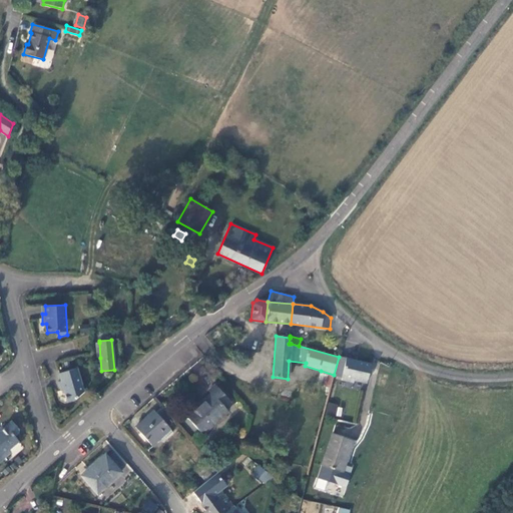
[(339,357),(334,375),(334,376),(341,378),(346,359),(339,357)]
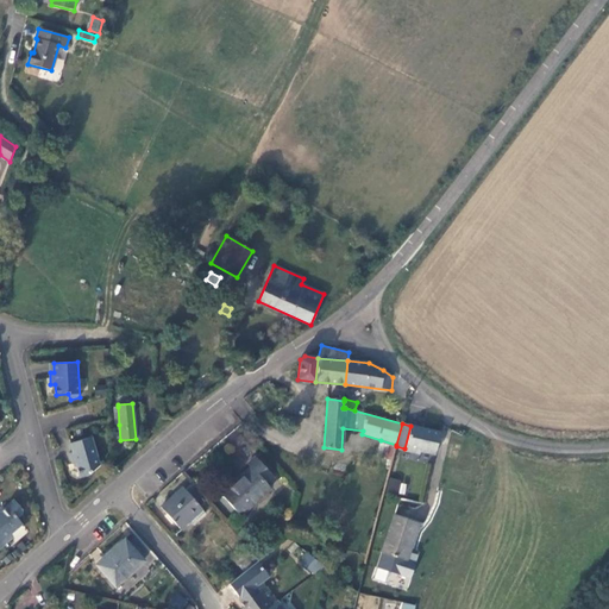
[(440,432),(410,426),(405,449),(406,449),(406,451),(419,454),(420,452),(434,454),(440,432)]
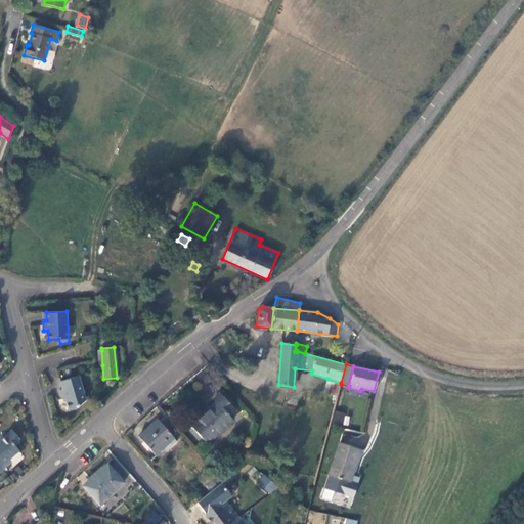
[(76,407),(86,400),(79,376),(59,382),(61,389),(58,390),(61,399),(64,398),(68,410),(76,407)]
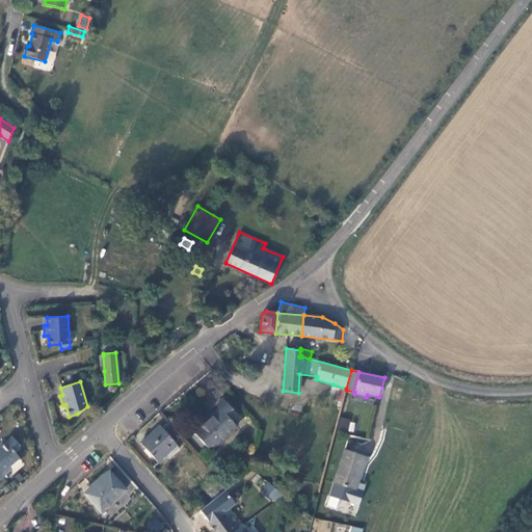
[(346,390),(346,389),(333,384),(328,399),(343,402),(346,390)]
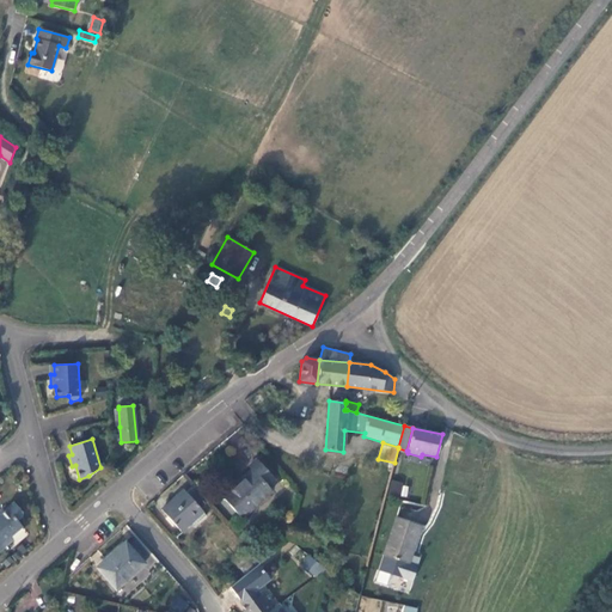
[(249,466),(251,470),(244,476),(246,478),(224,499),(242,519),(271,491),(268,487),(275,479),(257,459),(249,466)]
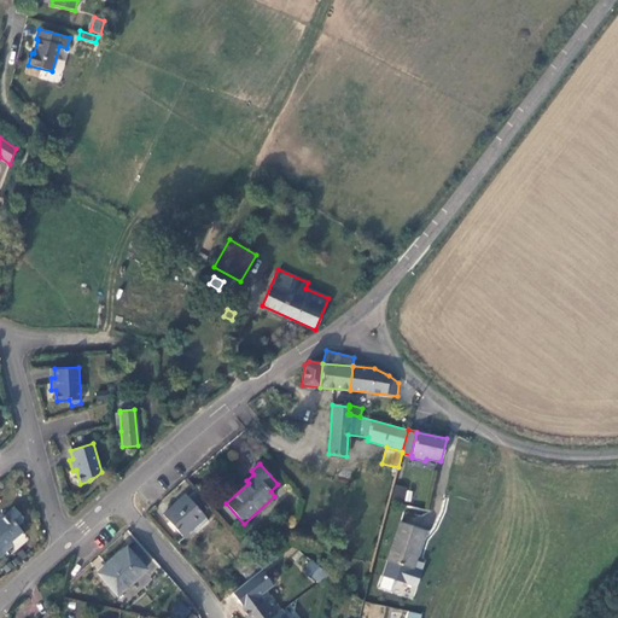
[(406,488),(396,485),(391,500),(402,503),(406,488)]
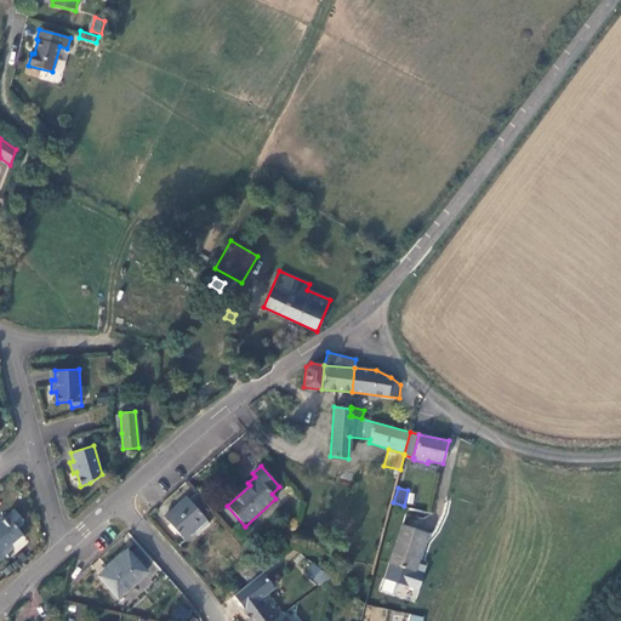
[(193,530),(205,519),(206,519),(199,511),(208,502),(198,491),(188,500),(187,497),(164,518),(183,539),(193,530)]
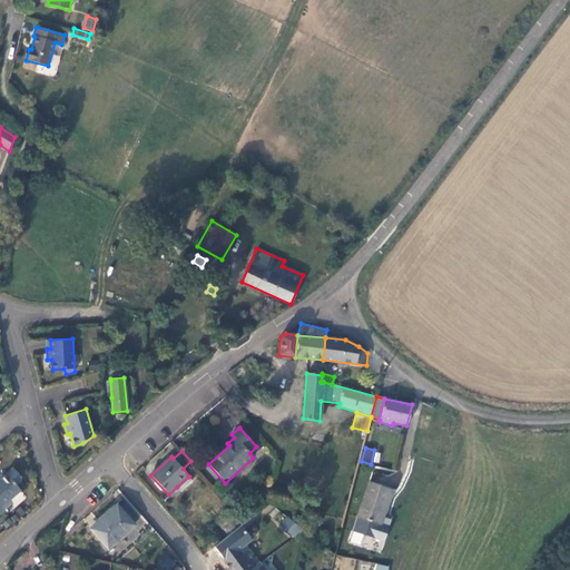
[(0,505),(5,510),(12,503),(10,501),(21,491),(17,485),(21,481),(21,477),(13,468),(6,474),(7,474),(0,480),(0,505)]
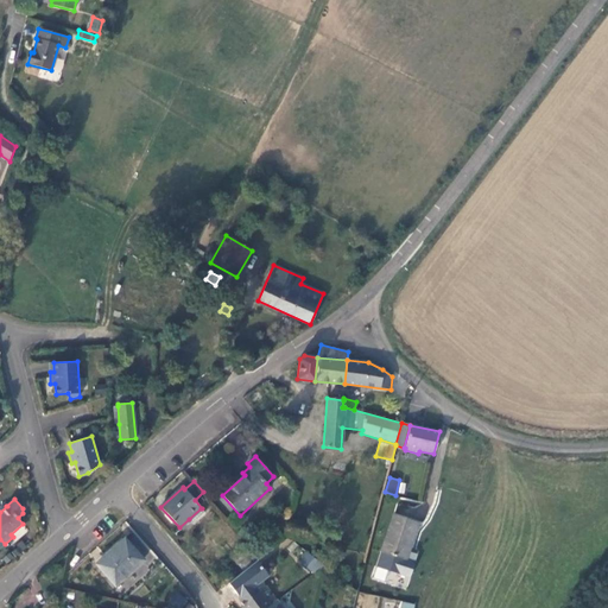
[(204,512),(201,508),(189,519),(191,523),(204,512)]
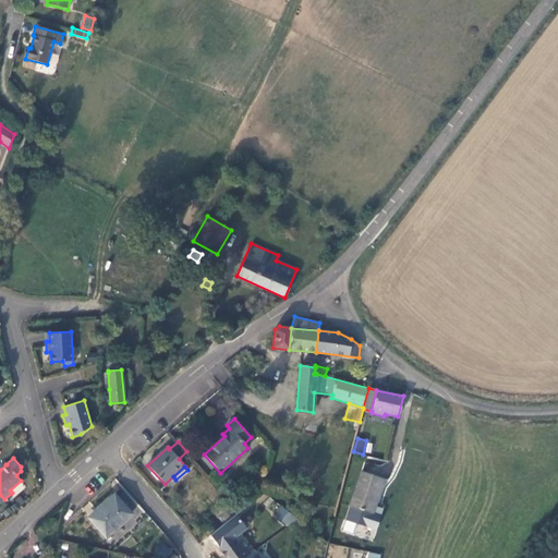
[(384,478),(361,472),(350,506),(372,513),(384,478)]
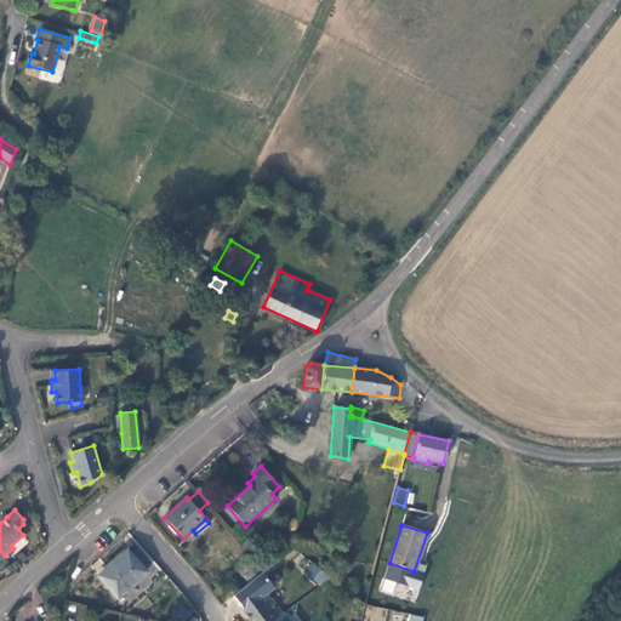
[(147,573),(127,551),(118,559),(119,560),(100,576),(118,597),(147,573)]
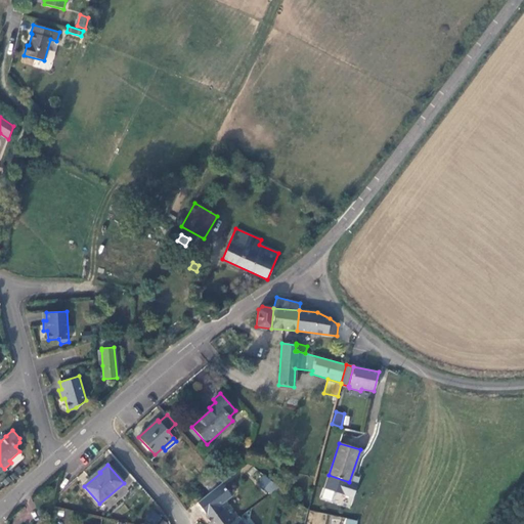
[(252,477),(258,482),(263,475),(258,470),(252,477)]
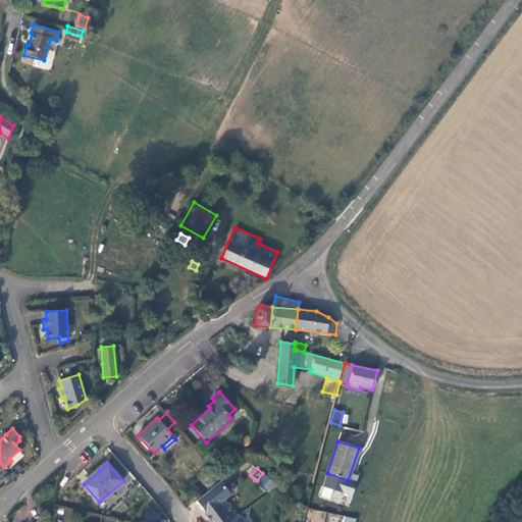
[(295,474),(286,472),(284,478),(293,480),(295,474)]
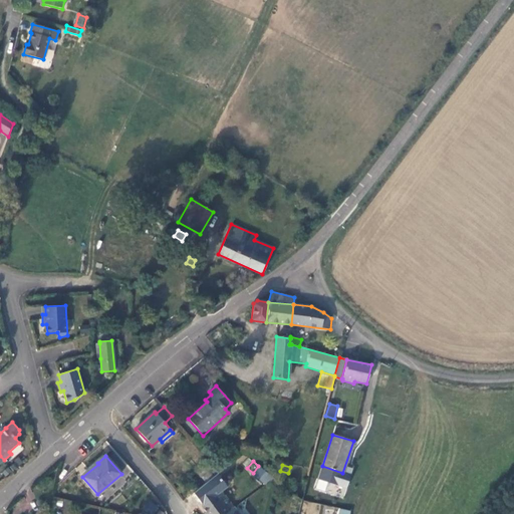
[(208,470),(204,466),(197,472),(200,476),(208,470)]
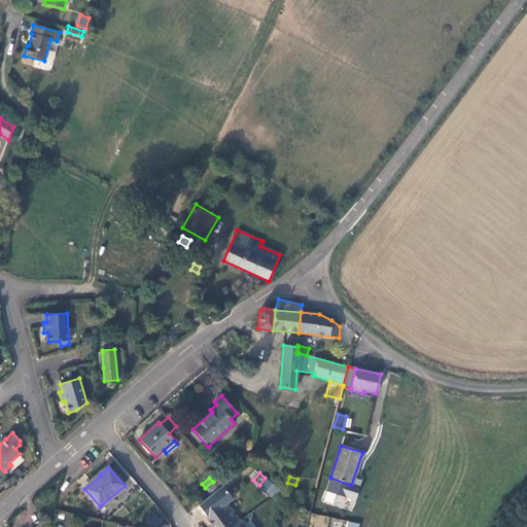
[(267,479),(260,486),(272,496),(281,490),(267,479)]
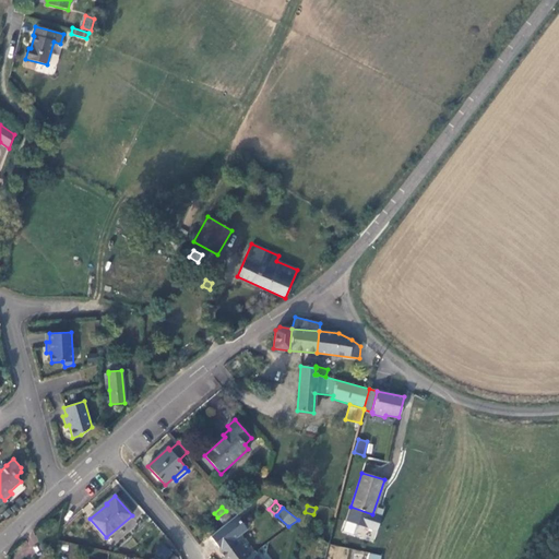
[(245,558),(247,558),(248,557),(234,538),(232,539),(227,533),(215,542),(219,549),(218,549),(223,556),(225,558),(245,558)]
